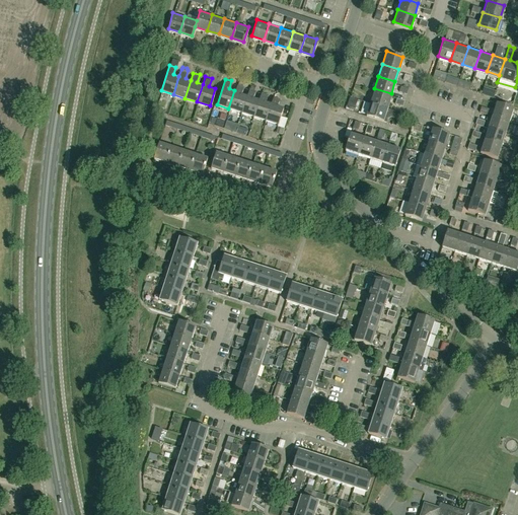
[(240,112),(246,93),(240,92),(243,84),(237,82),(234,90),(228,108),(240,112)]
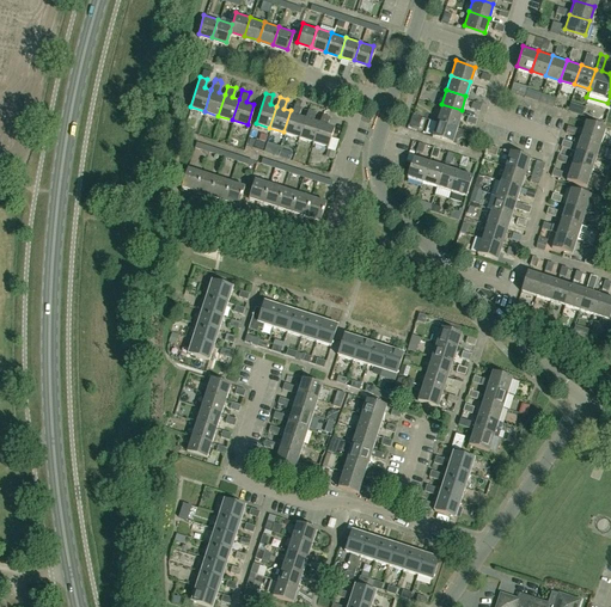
[(298,136),(305,115),(298,112),(300,104),(294,102),(291,110),(283,132),(298,136)]
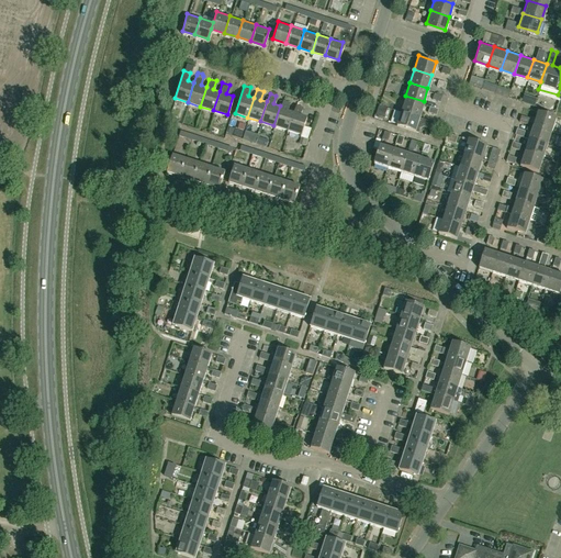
[(419,114),(424,101),(405,96),(401,108),(419,114)]
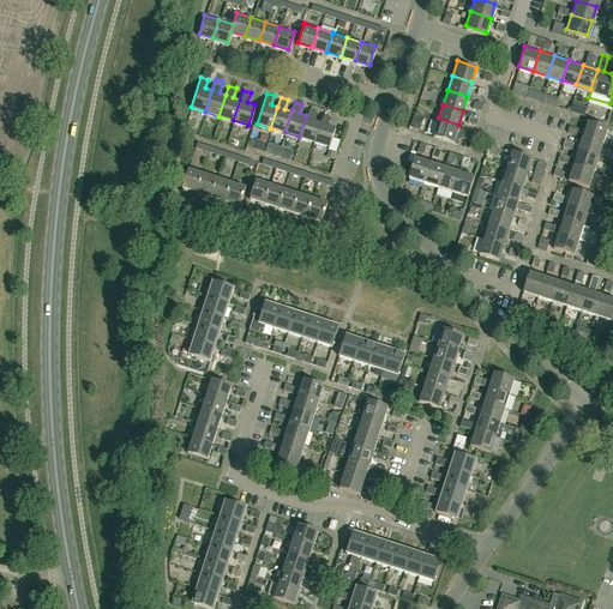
[(313,142),(319,120),(313,118),(316,109),(308,107),(306,115),(299,137),(313,142)]
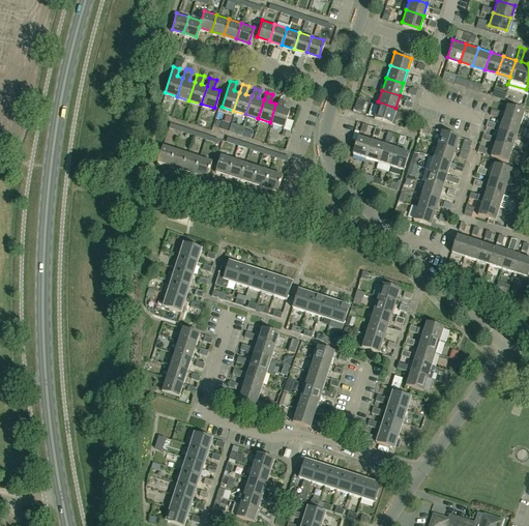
[(278,96),(275,104),(270,122),(289,128),(293,117),(286,115),(289,108),(283,106),(285,98),(278,96)]
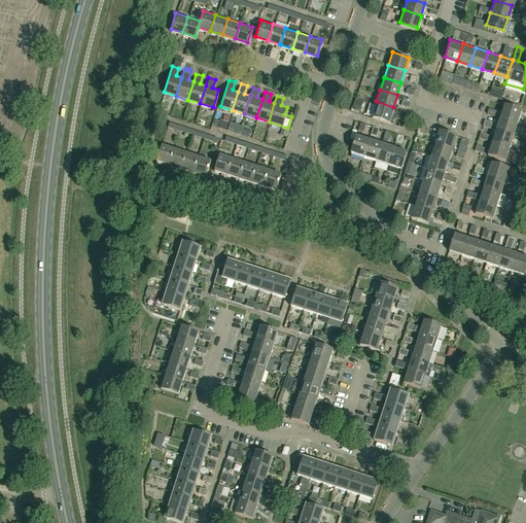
[(407,112),(393,108),(393,107),(376,101),(372,114),(391,120),(393,113),(405,117),(407,112)]
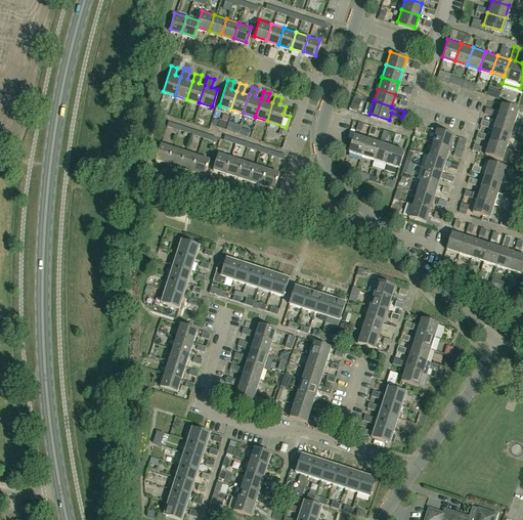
[(500,101),(496,114),(513,120),(517,106),(500,101)]
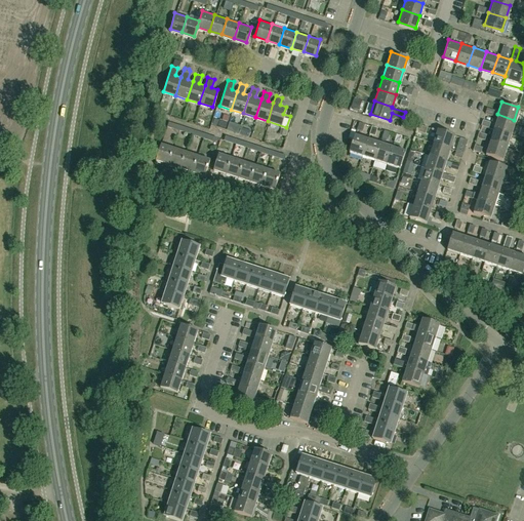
[(511,132),(514,120),(497,114),(493,126),(511,132)]
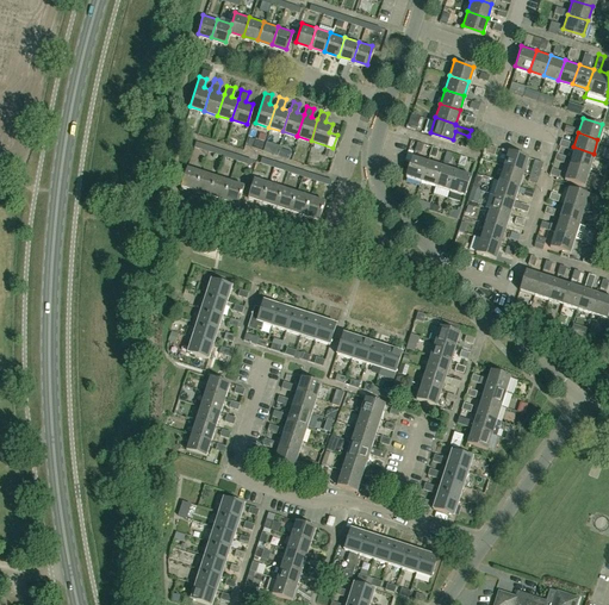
[(292,145),(302,149),(304,141),(294,138),(292,145)]
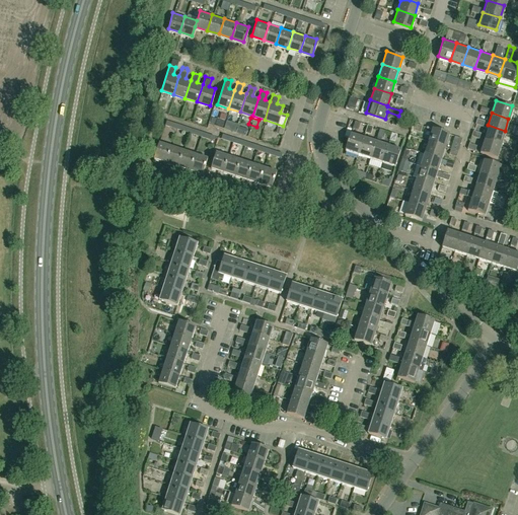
[(501,142),(505,131),(488,125),(484,137),(501,142)]
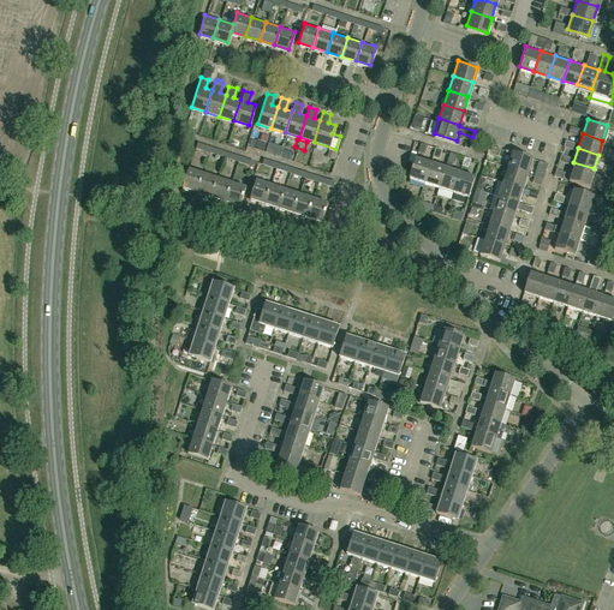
[(512,149),(507,163),(528,171),(532,155),(512,149)]
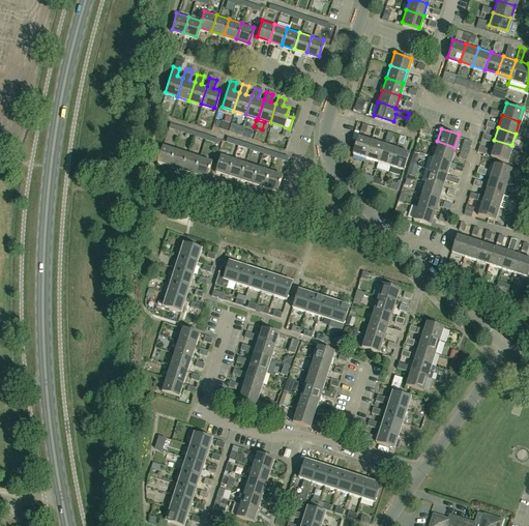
[(364,154),(371,137),(358,133),(352,150),(364,154)]
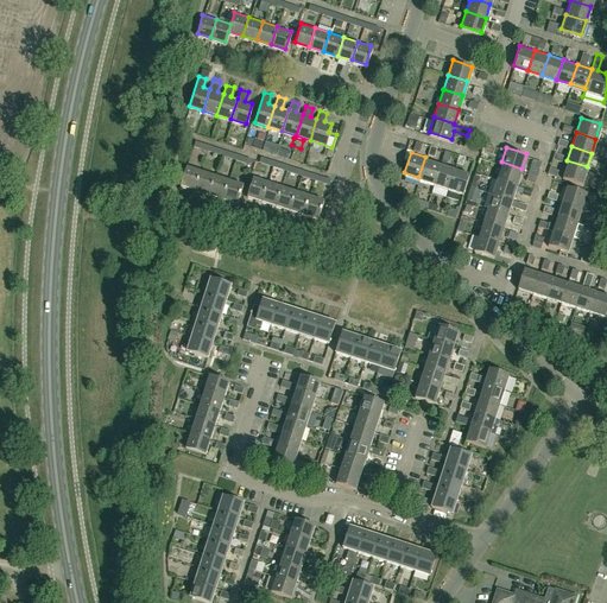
[(432,182),(440,162),(425,157),(418,177),(432,182)]
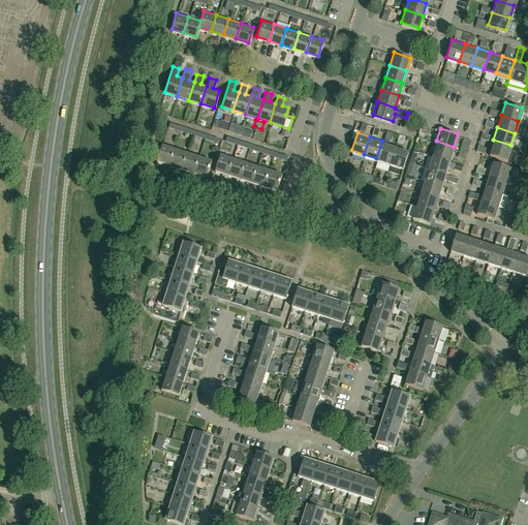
[(506,158),(510,145),(493,140),(489,152),(506,158)]
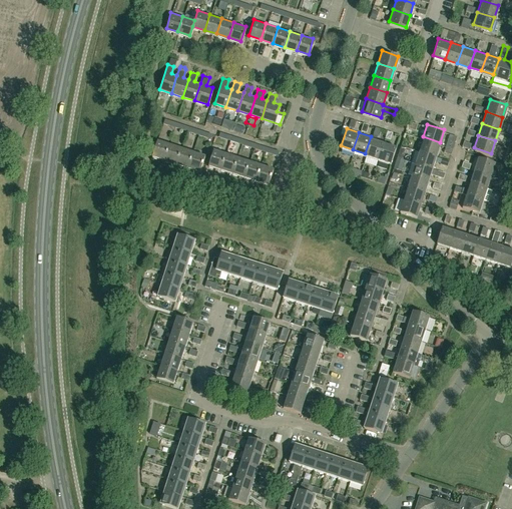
[(377,157),(383,140),(371,136),(365,153),(377,157)]
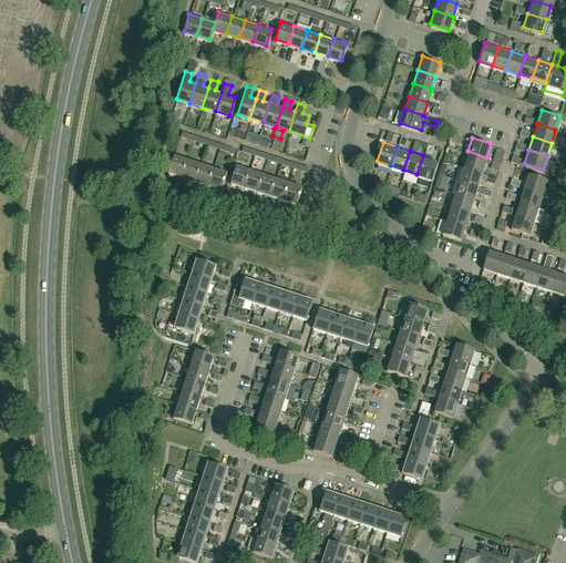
[(482,171),(486,157),(467,151),(463,164),(482,171)]
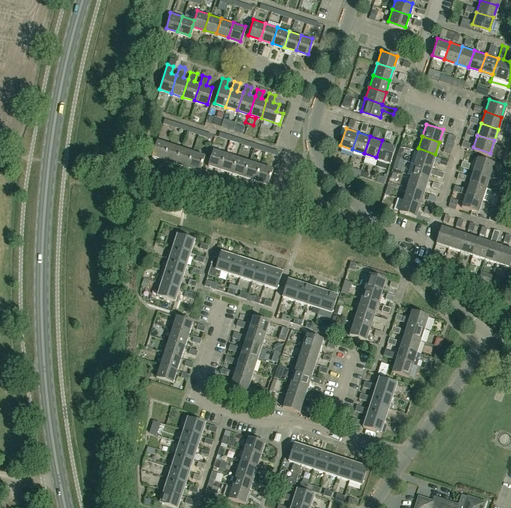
[(163,157),(168,142),(156,138),(151,153),(163,157)]
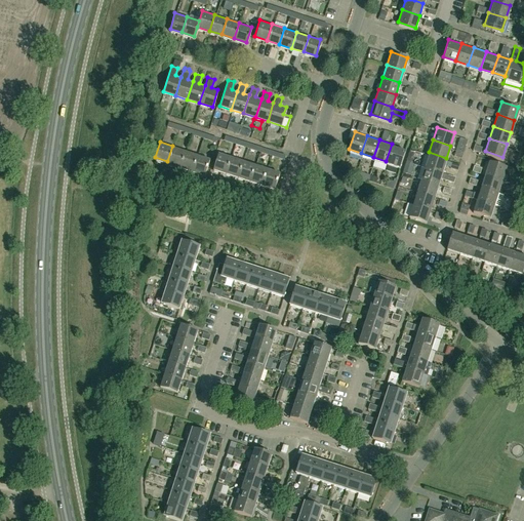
[(404,148),(392,144),(386,161),(399,165),(404,148)]
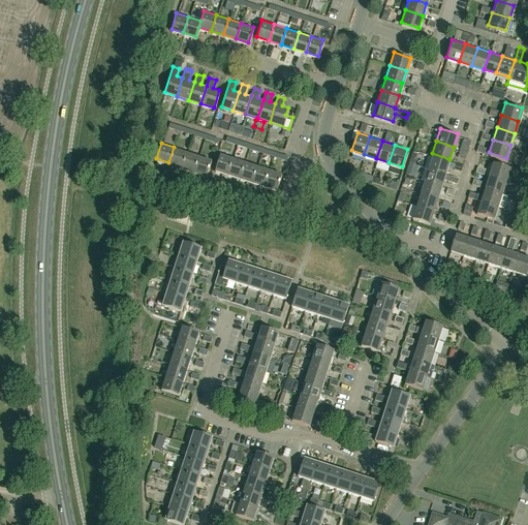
[(181,166),(186,151),(174,147),(168,162),(181,166)]
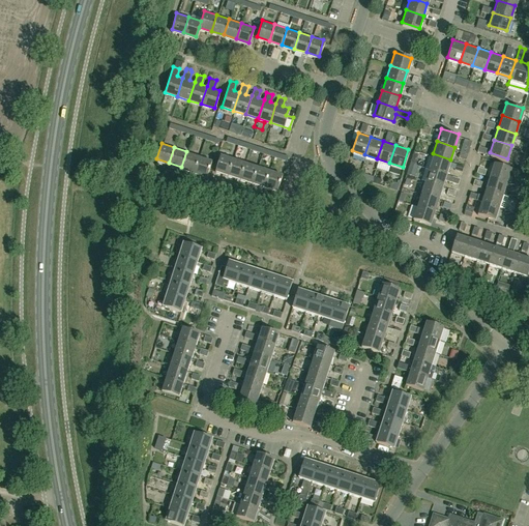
[(194,171),(199,155),(186,151),(181,167),(194,171)]
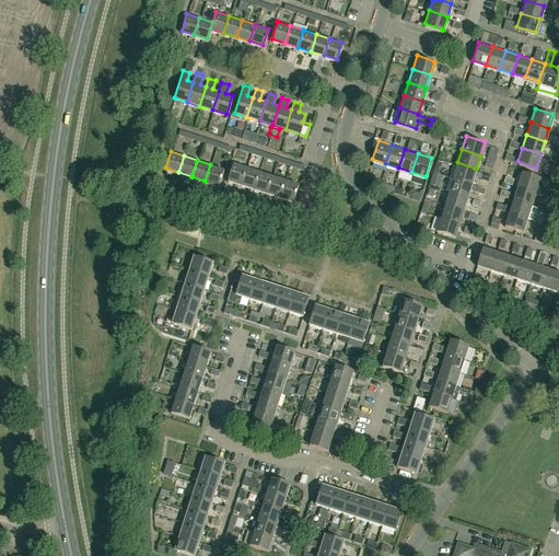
[(240,182),(245,165),(232,161),(226,178),(240,182)]
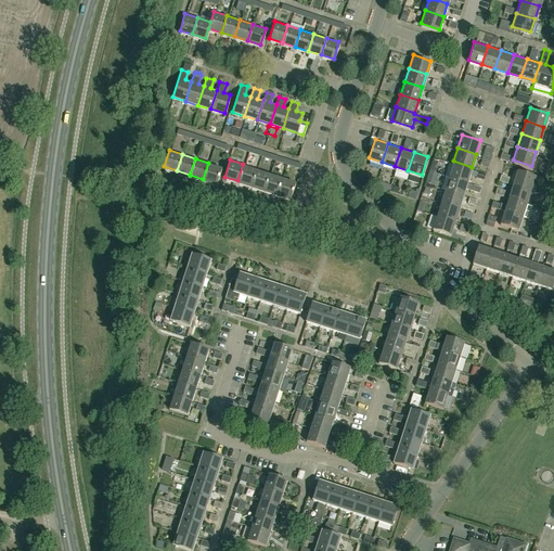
[(467,180),(472,167),(453,161),(449,174),(467,180)]
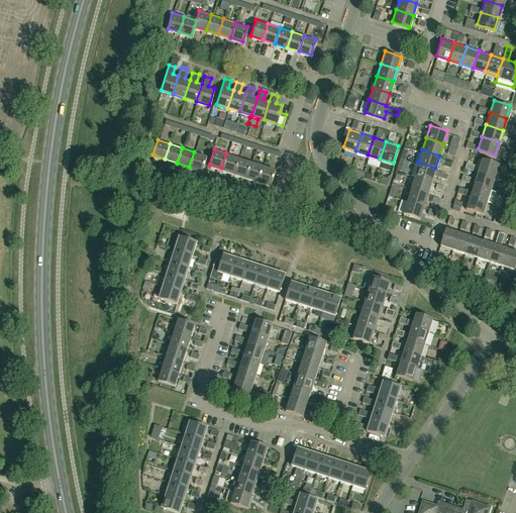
[(205,156),(194,151),(189,167),(200,171),(205,156)]
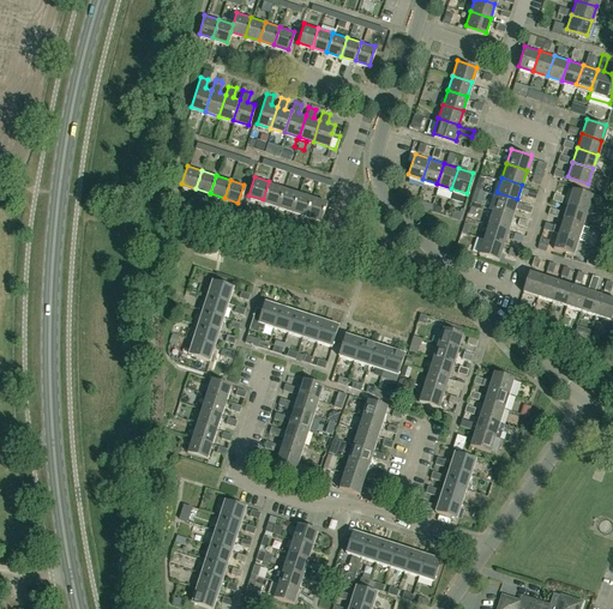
[(277,204),(283,186),(269,181),(263,199),(277,204)]
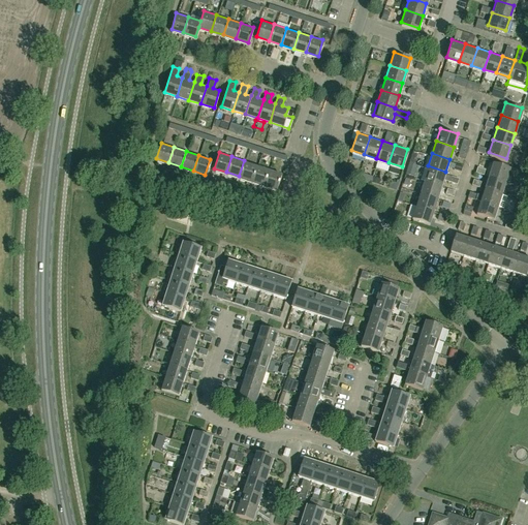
[(251,180),(256,164),(244,160),(239,176),(251,180)]
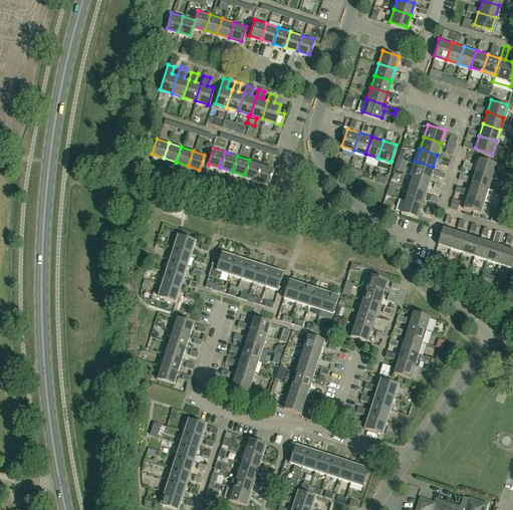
[(478,156),(474,168),(491,174),(495,161),(478,156)]
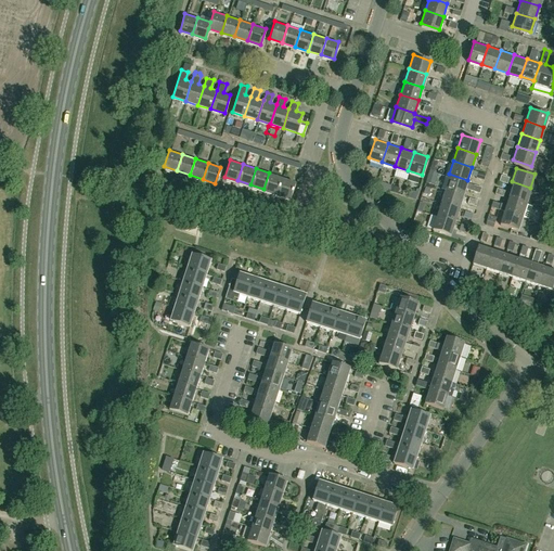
[(277,193),(282,176),(269,173),(263,189),(277,193)]
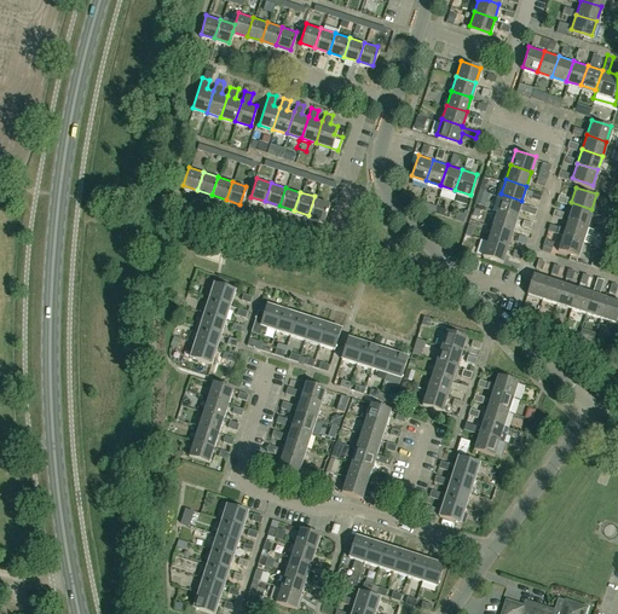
[(526,209),(527,203),(521,201),(501,193),(496,208),(517,215),(519,207),(526,209)]
